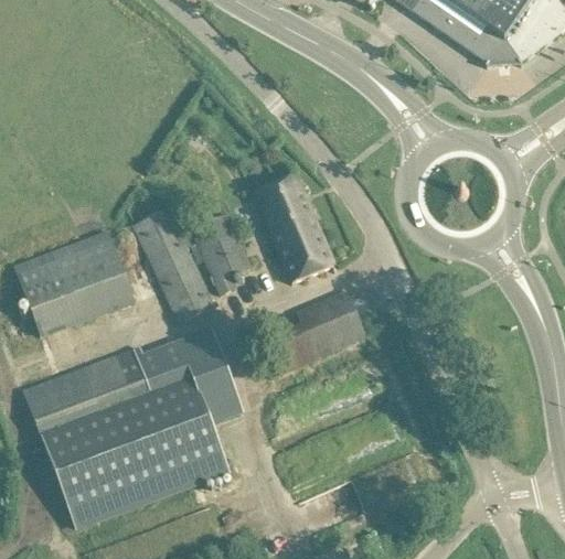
[(398,0),(488,62),(486,65),(487,65),(492,58),(496,61),(512,61),(516,57),(521,64),(522,63),(520,60),(564,27),(564,13),(555,0),(398,0)]
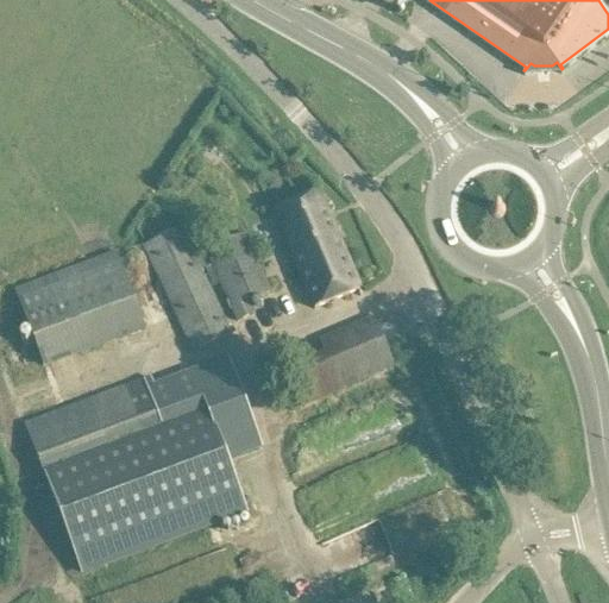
[(314,305),(359,286),(319,189),(274,208),(314,305)]
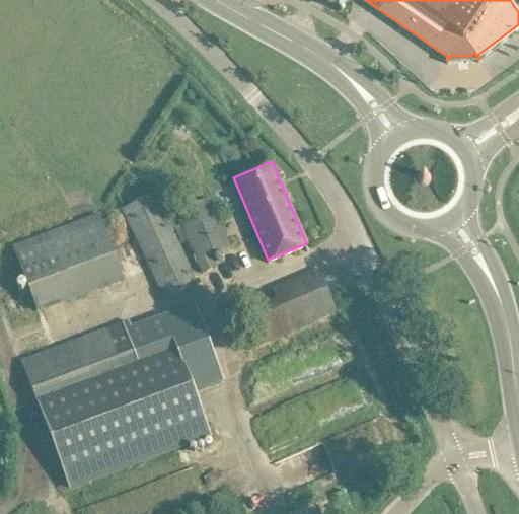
[(165,296),(197,281),(153,190),(122,205),(165,296)]
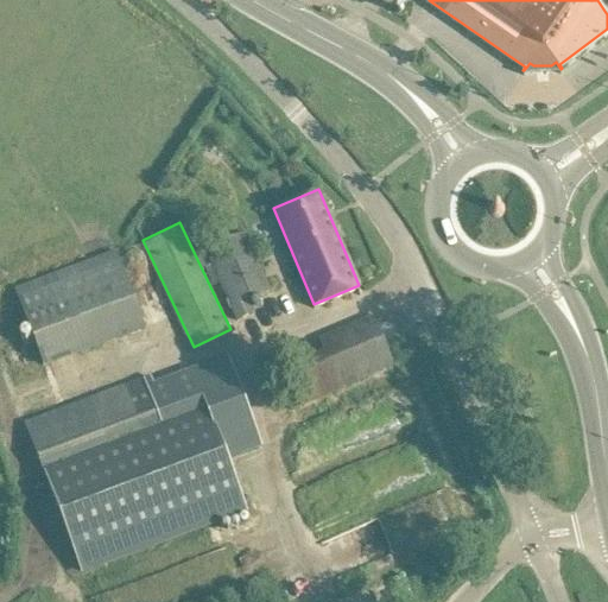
[(207,245),(236,316),(254,309),(249,297),(270,289),(245,229),(207,245)]
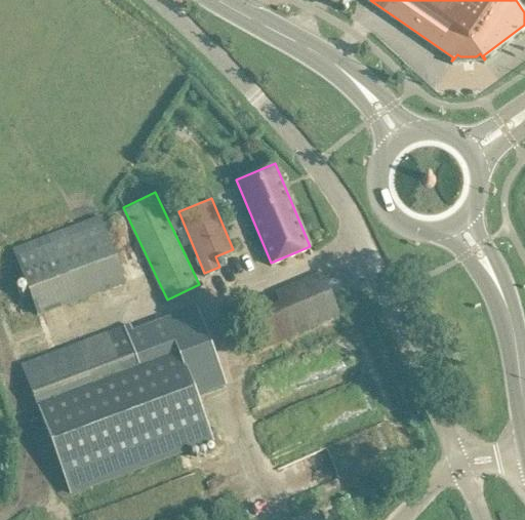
[(101,214),(11,247),(36,316),(126,283),(101,214)]
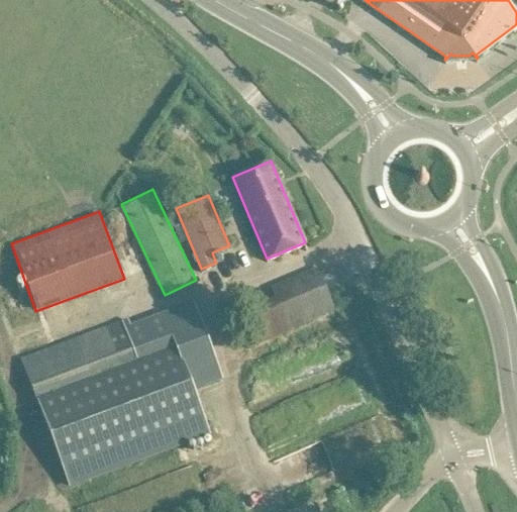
[(254,339),(333,307),(316,268),(274,286),(279,297),(243,312),(254,339)]
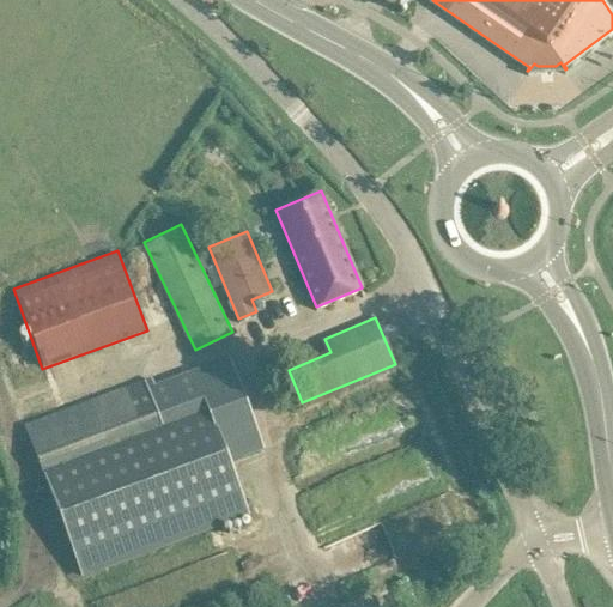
[(26,423),(82,571),(247,509),(229,461),(263,448),(229,357),(155,384),(152,376),(26,423)]
